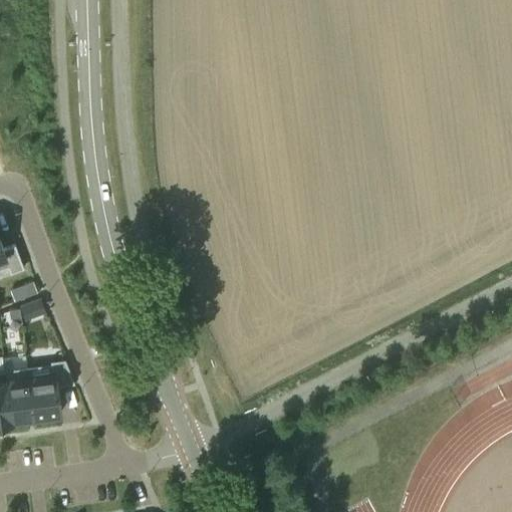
[(4,250),(0,239),(0,271),(9,268),(11,275),(25,270),(16,246),(4,250)]
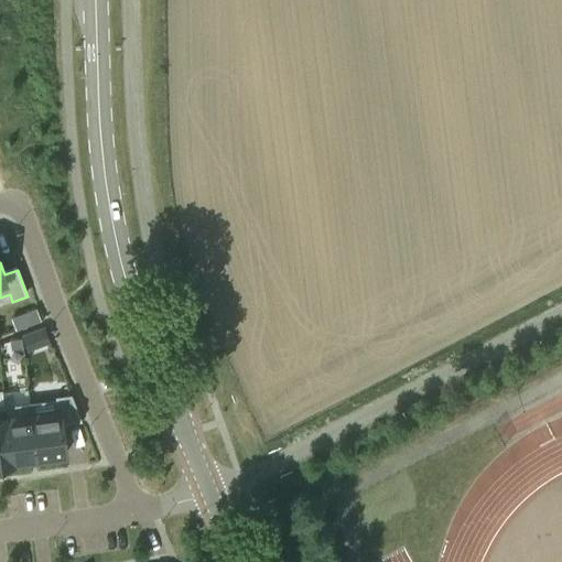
[(38,310),(28,313),(33,326),(42,322),(38,310)]
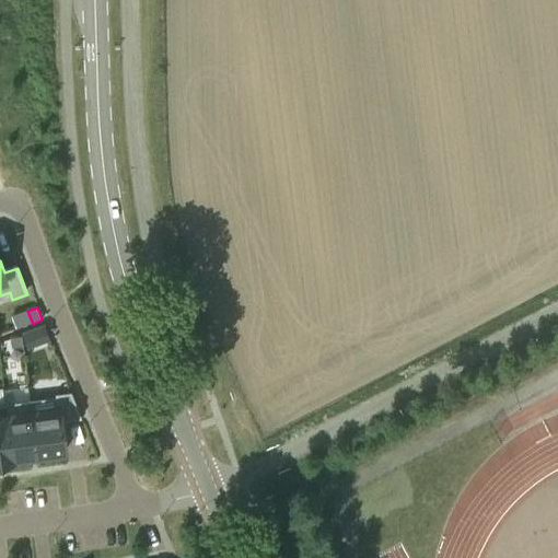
[(46,327),(25,335),(30,348),(50,340),(46,327)]
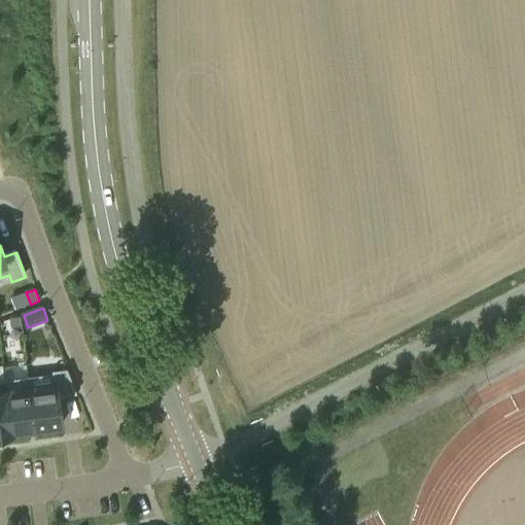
[(22,317),(14,318),(10,319),(12,327),(23,326),(22,317)]
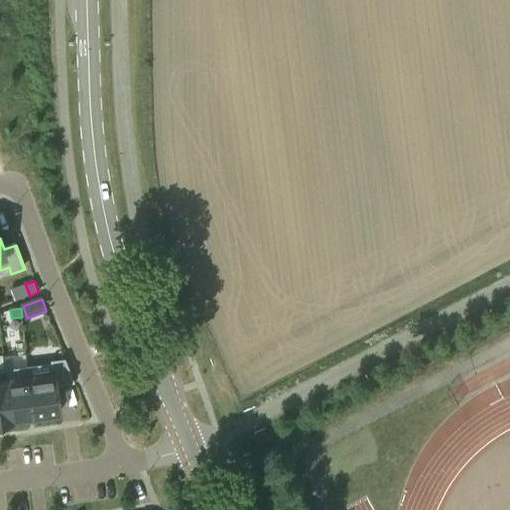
[(75,383),(65,359),(51,361),(51,363),(28,366),(35,417),(61,413),(57,385),(75,383)]
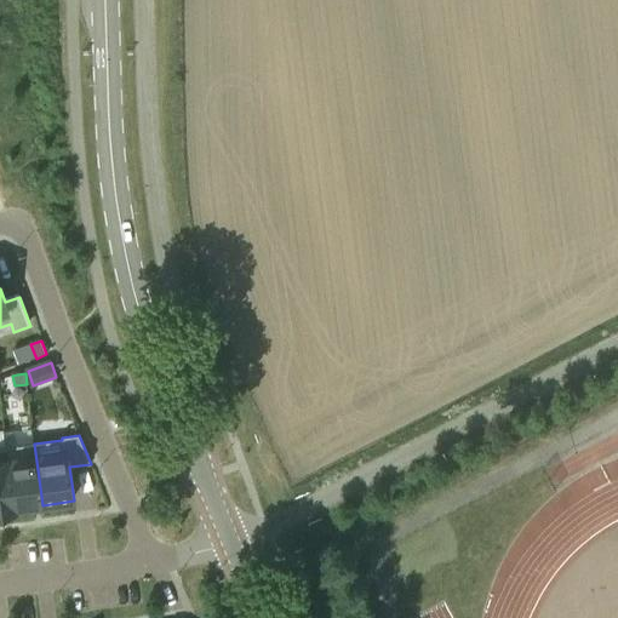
[(34,444),(7,447),(15,509),(43,505),(34,444)]
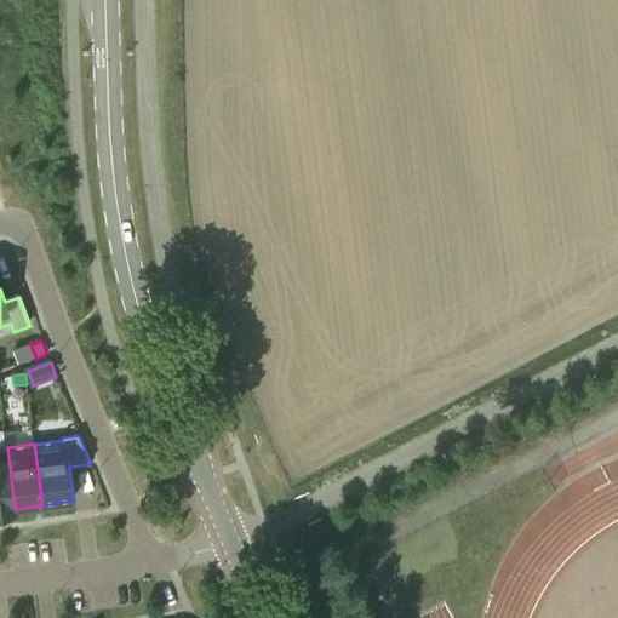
[(7,447),(0,447),(0,510),(15,509),(7,447)]
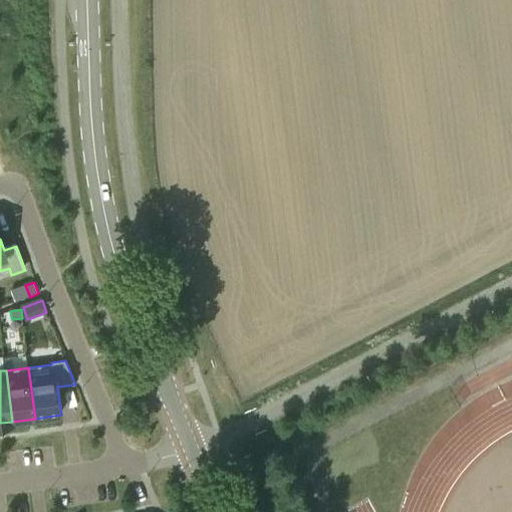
All buildings are outlined.
